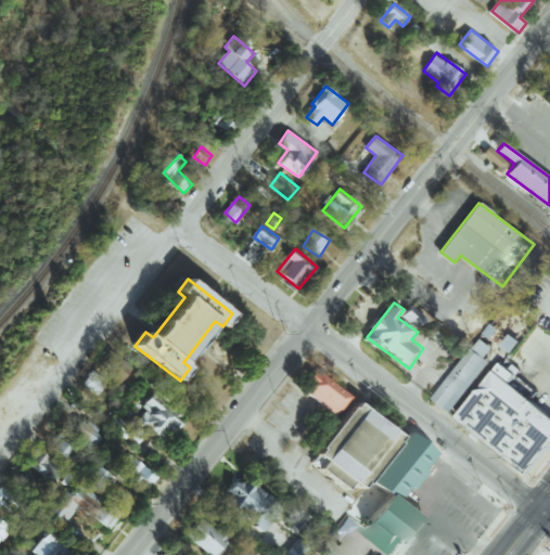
[(422,327),(429,315),(410,306),(404,318),(422,327)]
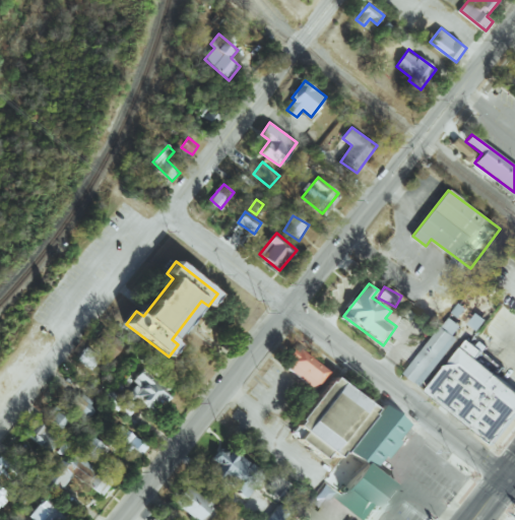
[(428,385),(411,372),(449,324),(466,337),(428,385)]
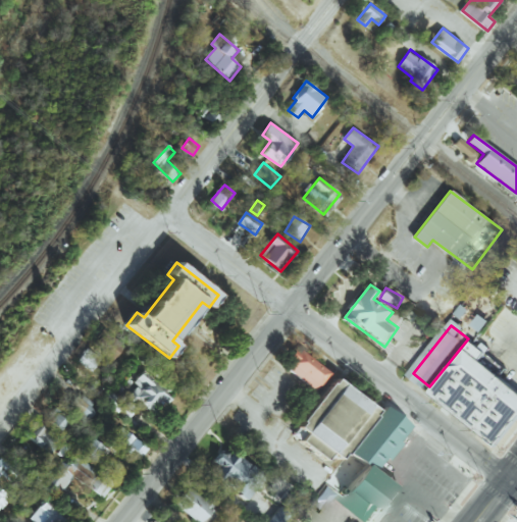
[(125,347),(105,328),(93,343),(113,361),(125,347)]
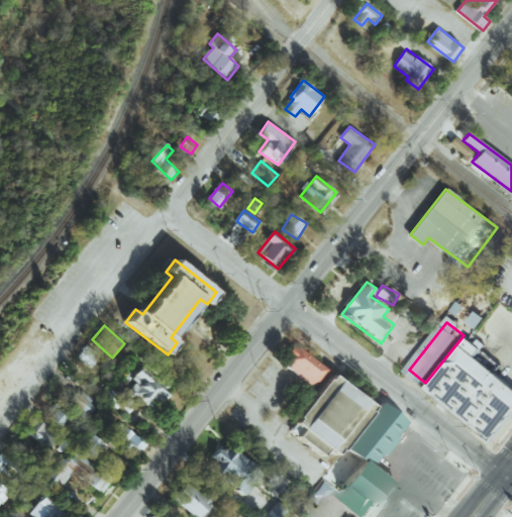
[(92,367),(102,352),(87,343),(79,357),(92,367)]
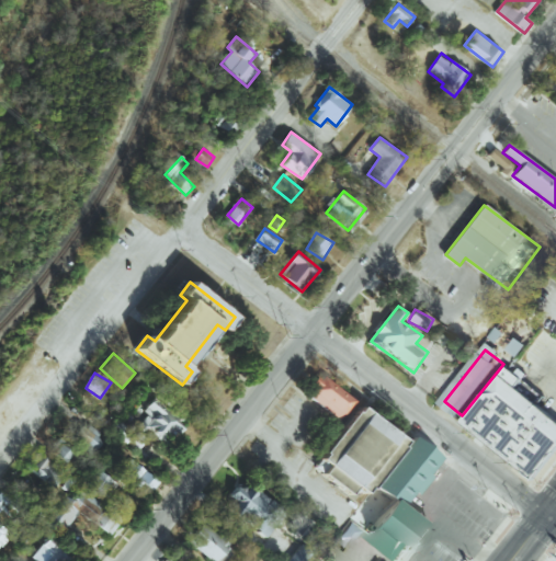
[(354,400),(322,374),(307,392),(339,419),(354,400)]
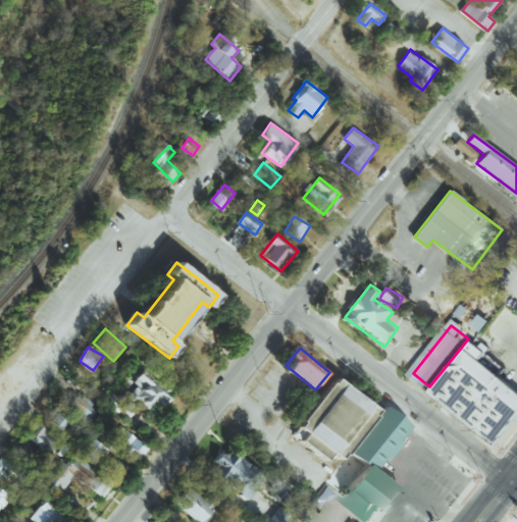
[(470,348),(516,385),(516,431),(506,446),(436,392),(470,348)]
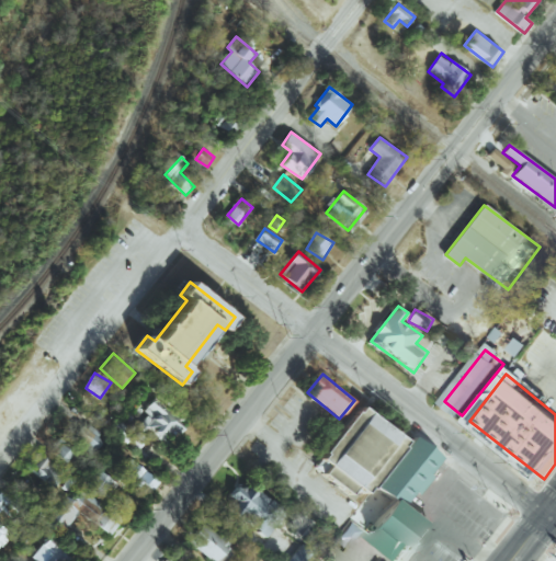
[(186,423),(156,400),(133,430),(120,420),(112,430),(139,450),(151,434),(168,447),(186,423)]
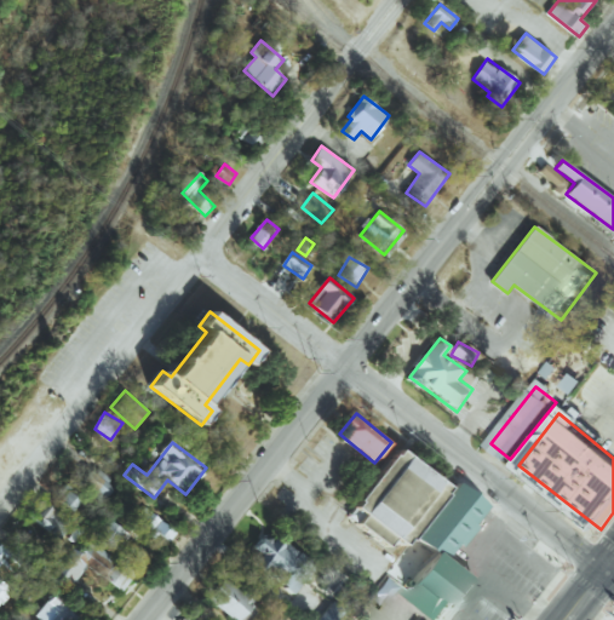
[(448,486),(399,448),(349,516),(389,546),(395,538),(406,545),(436,504),(448,486)]
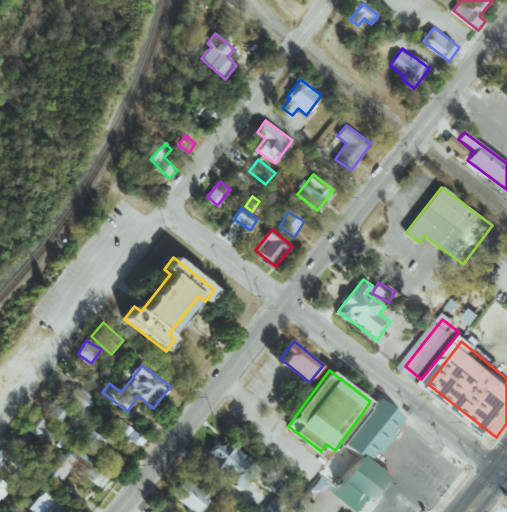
[(67,401),(86,414),(94,402),(74,389),(67,401)]
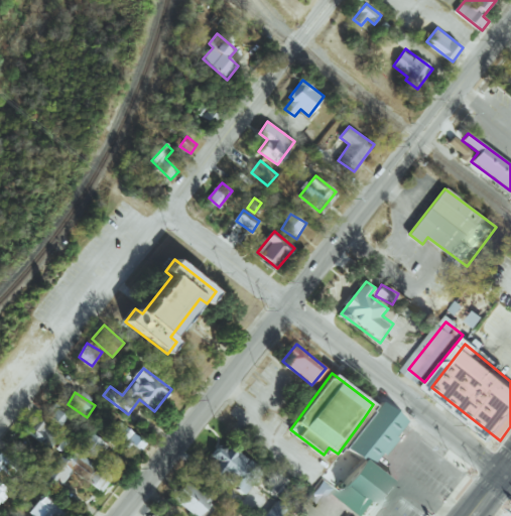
[(72,415),(59,401),(47,411),(59,426),(72,415)]
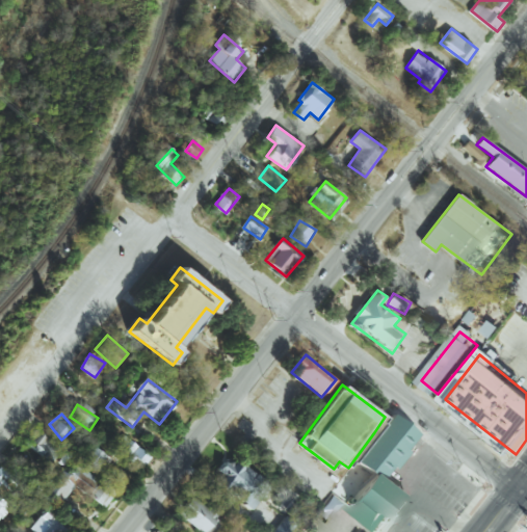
[(359,462),(373,474),(351,505),(389,531),(411,500),(385,481),(396,466),(400,470),(413,451),(410,449),(421,433),(394,414),(359,462)]
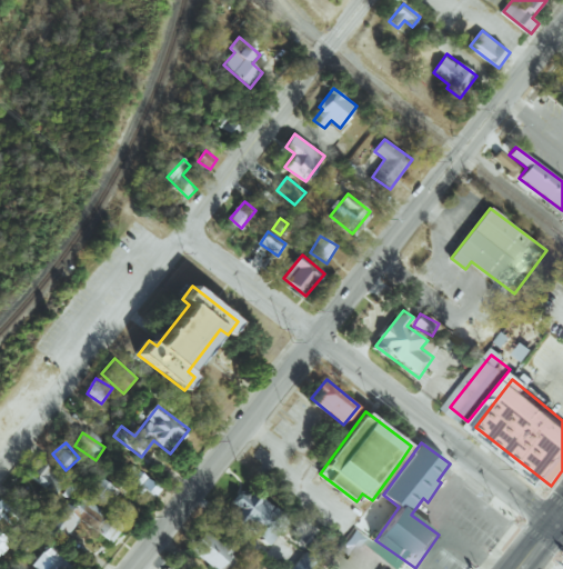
[(68,479),(47,465),(36,480),(58,495),(68,479)]
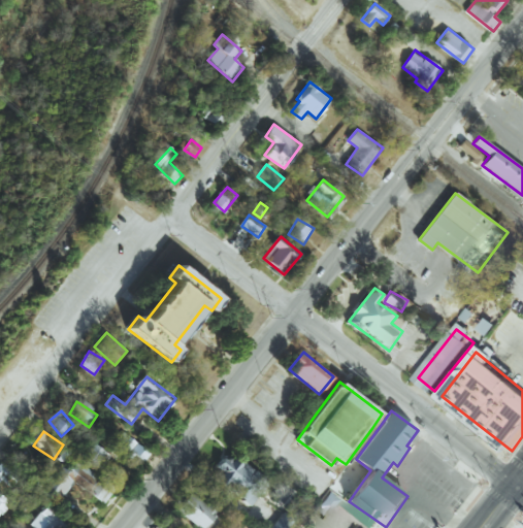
[(110,455),(93,442),(84,455),(102,467),(110,455)]
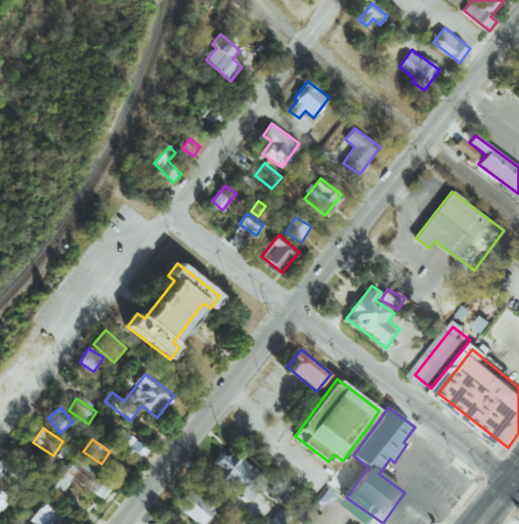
[(241,456),(236,462),(225,451),(216,463),(222,469),(218,474),(251,500),(268,479),(241,456)]
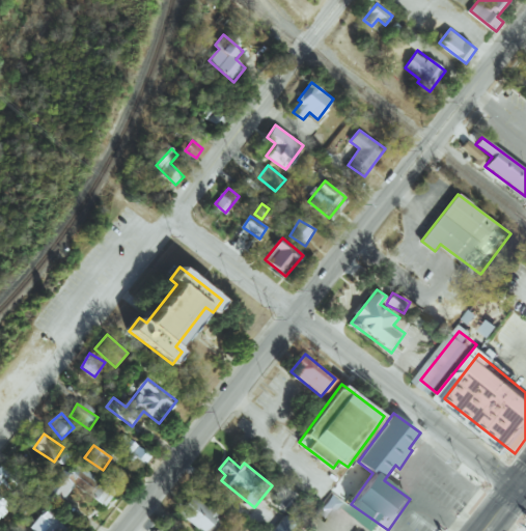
[(117,488),(77,464),(71,474),(61,469),(46,495),(63,505),(75,485),(107,505),(117,488)]
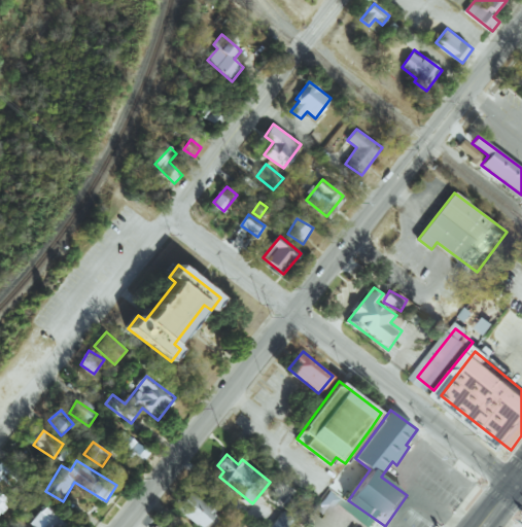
[(0,465),(0,480),(1,481),(3,478),(13,487),(22,478),(4,461),(0,465)]
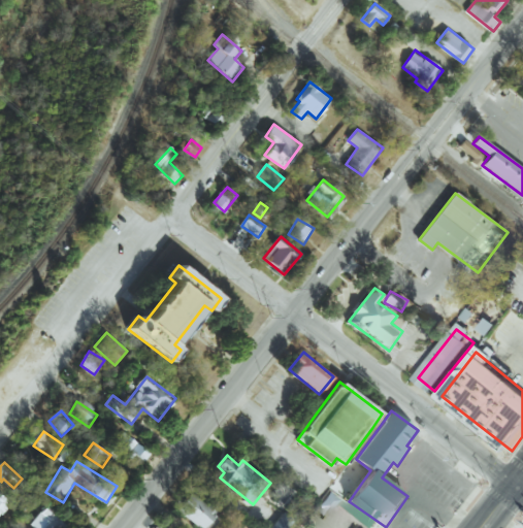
[(217,510),(191,492),(178,509),(203,527),(214,527),(222,519),(215,514),(217,510)]
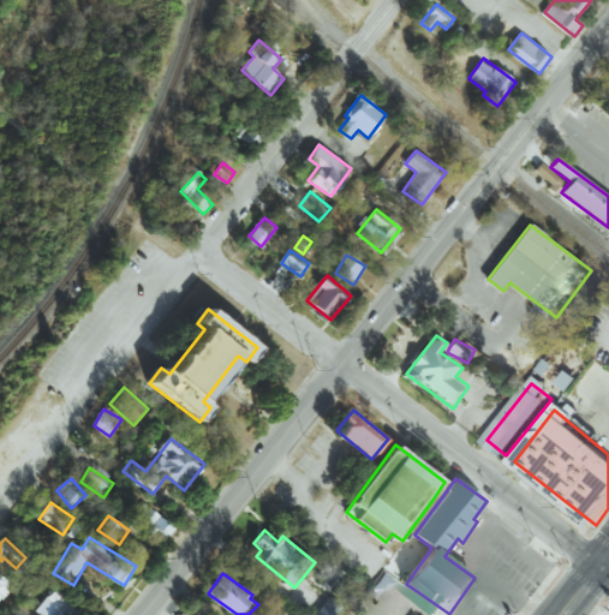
[(399,581),(387,573),(374,590),(386,598),(399,581)]
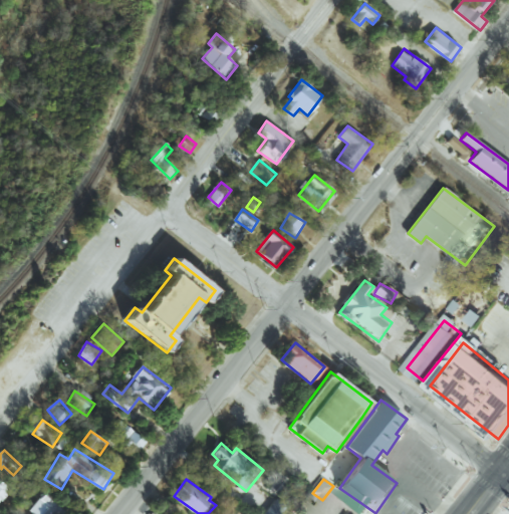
[(31,509),(36,513),(63,513),(67,510),(47,492),(31,509)]
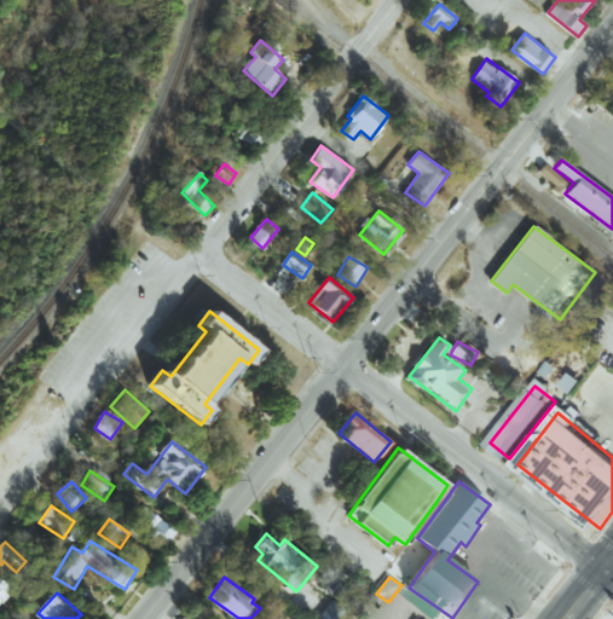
[(318,618),(340,618),(347,608),(331,600),(318,618)]
